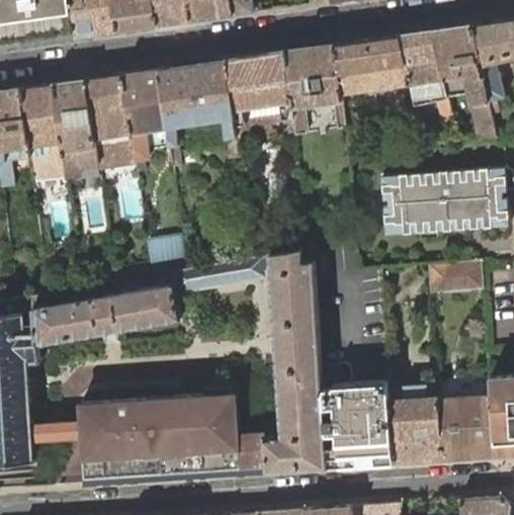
[(0,38),(72,29),(67,0),(0,0),(0,38)]
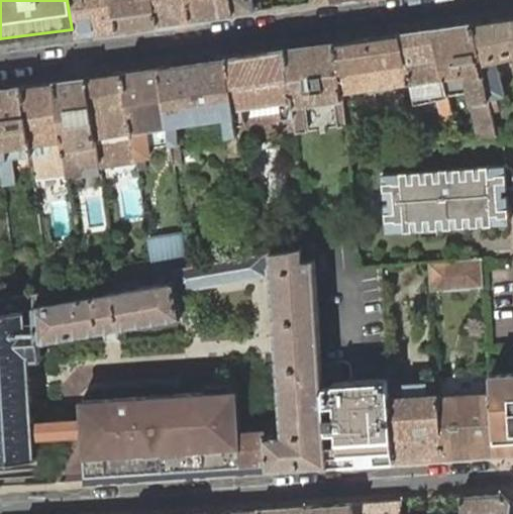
[(67,0),(72,29),(73,38),(114,32),(108,0),(67,0)]
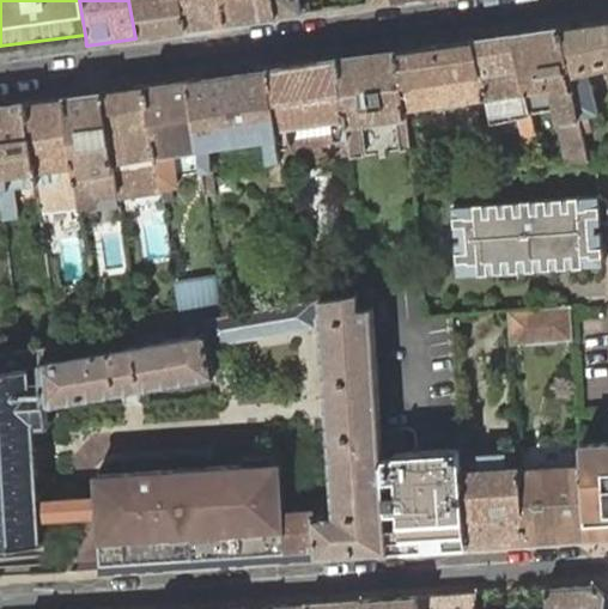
[(128,0),(135,38),(182,32),(177,0),(128,0)]
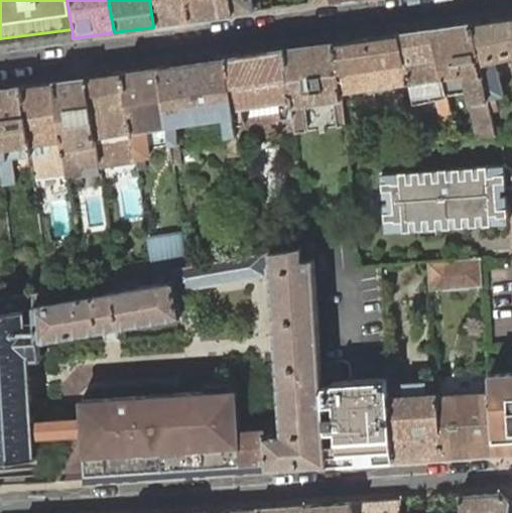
[(149,0),(153,27),(186,22),(182,0),(149,0)]
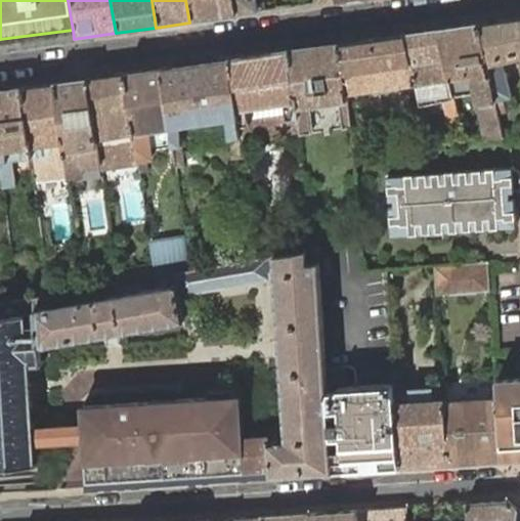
[(231,16),(228,0),(185,0),(189,23),(231,16)]
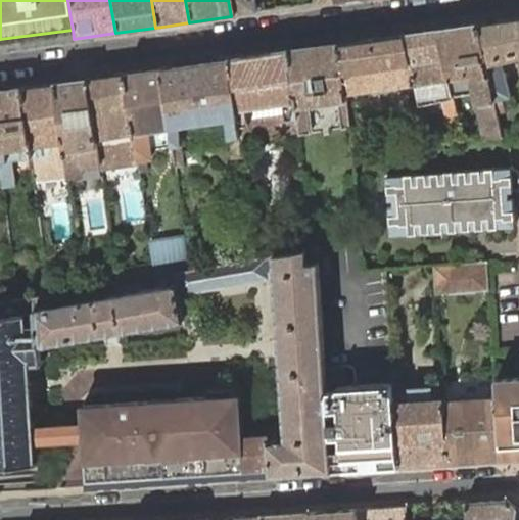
[(228,0),(231,16),(253,13),(252,8),(250,0),(311,0),(312,5),(331,2),(330,0),(228,0)]
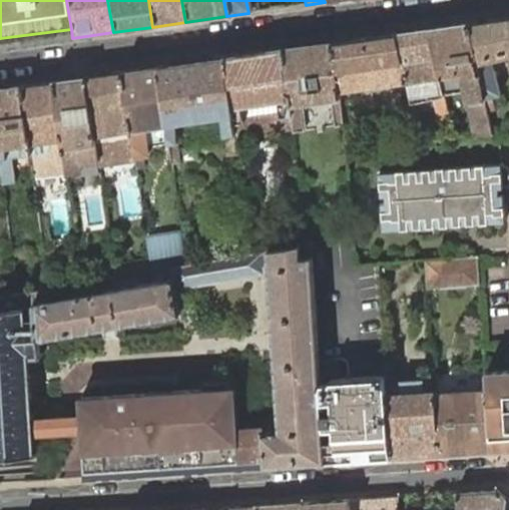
[(508,18),(465,25),(467,37),(472,54),(470,54),(473,64),(482,101),(497,97),(488,61),(508,56),(508,18)]
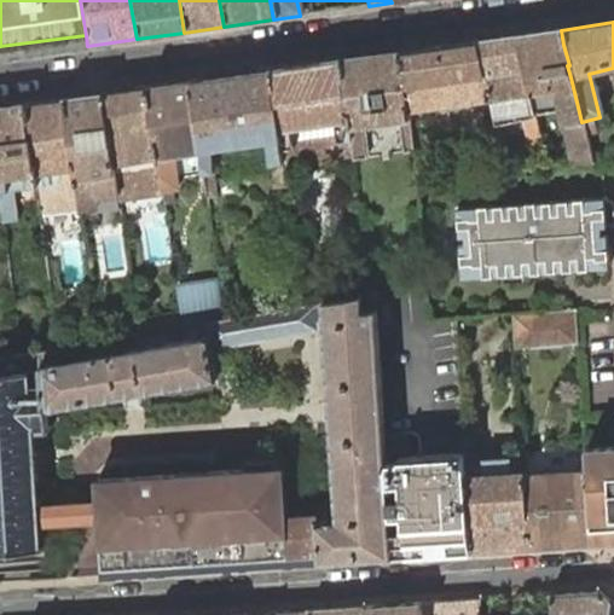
[(561,30),(513,36),(532,115),(557,110),(569,167),(591,167),(581,122),(571,77),(567,65),(569,65),(563,45),(561,30)]
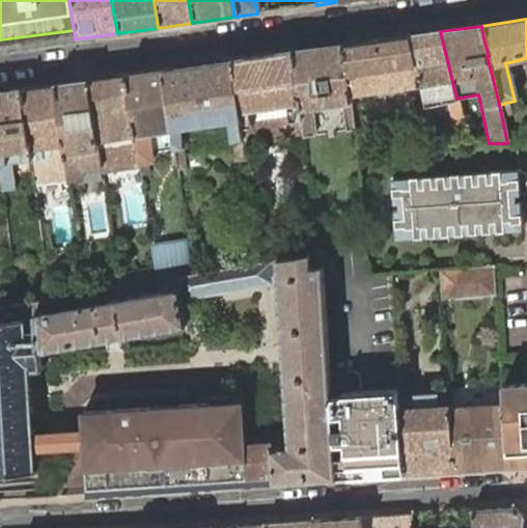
[(440,31),(407,36),(418,87),(422,108),(456,101),(456,99),(440,31)]
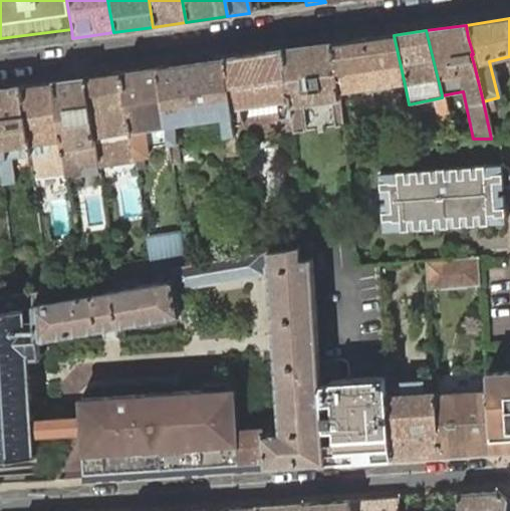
[(394,35),(329,44),(336,94),(405,84),(394,35)]
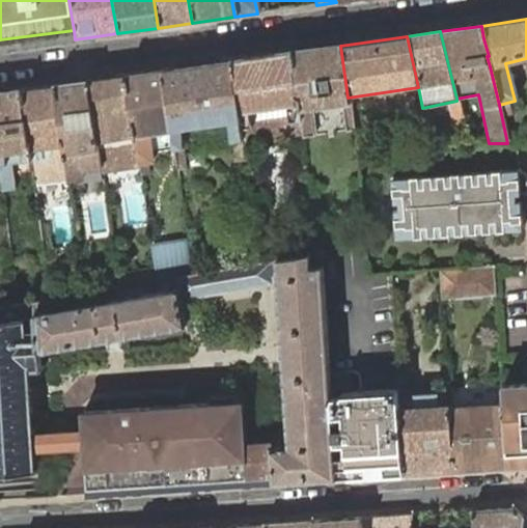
[(340,46),(288,54),(297,107),(297,112),(301,139),(312,138),(309,110),(336,106),(339,134),(352,133),(349,105),(348,98),(340,46)]
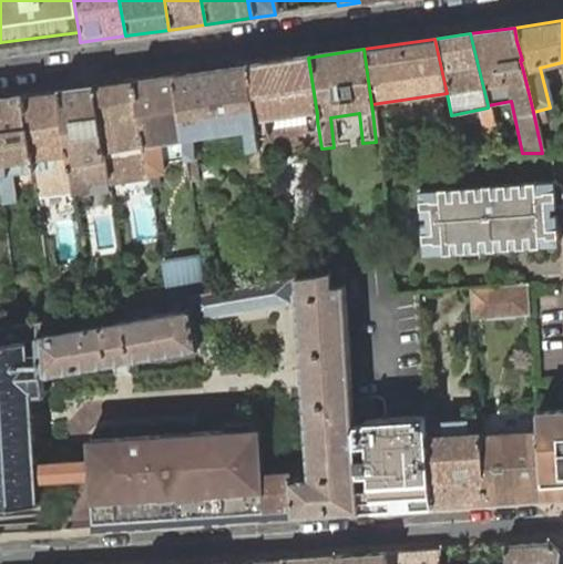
[(308,58),(244,65),(253,124),(317,114),(308,58)]
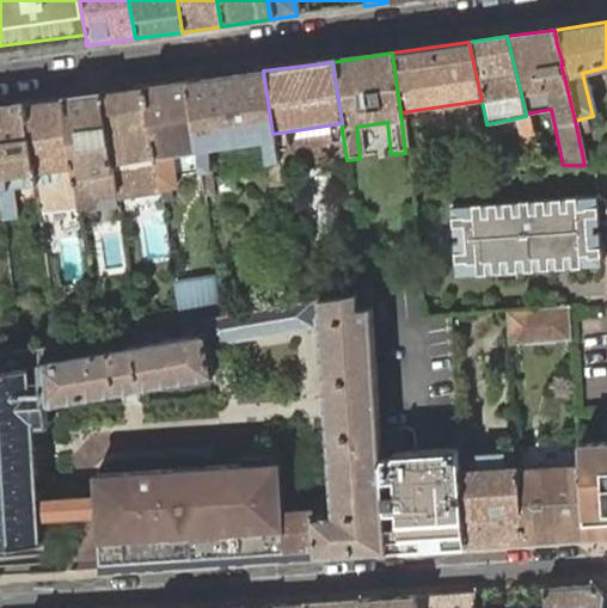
[(268,190),(280,188),(276,166),(274,141),(273,134),(263,71),(186,81),(196,152),(203,206),(213,203),(208,167),(210,166),(210,164),(208,164),(206,151),(262,143),(268,190)]
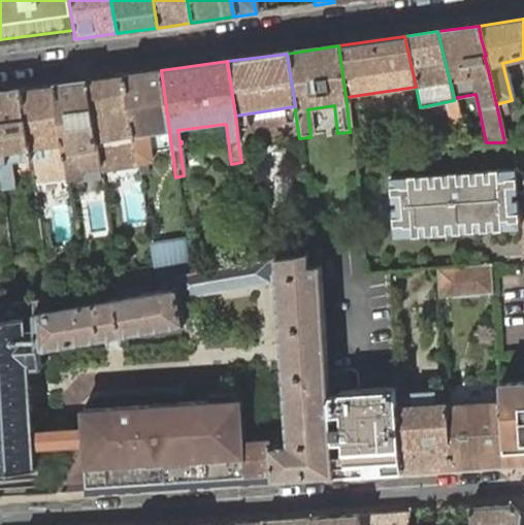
[(161,70),(123,76),(132,137),(136,164),(150,162),(145,135),(169,131),(161,70)]
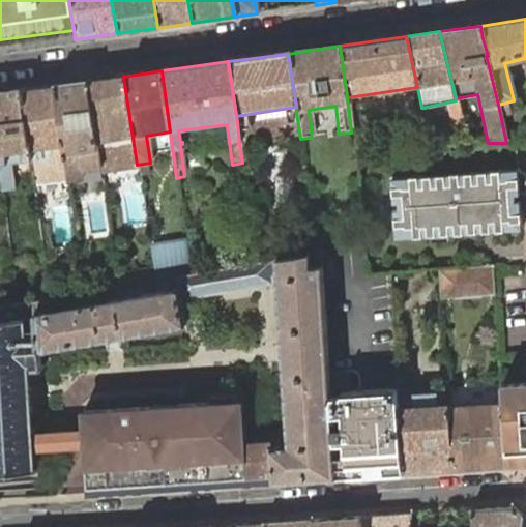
[(123,77),(85,82),(94,143),(98,170),(137,165),(133,138),(123,77)]
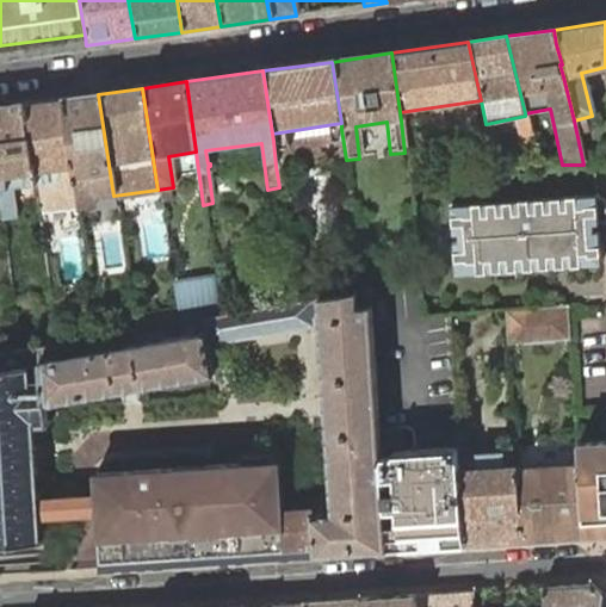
[(76,208),(78,210),(94,208),(93,199),(113,196),(109,165),(98,94),(60,99),(73,180),(76,208)]
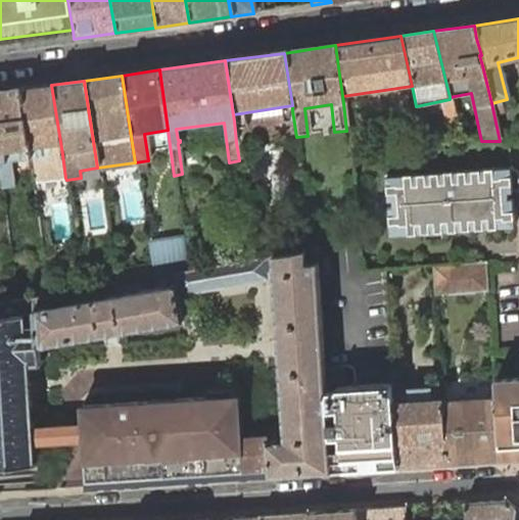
[(29,158),(33,183),(65,178),(62,154),(51,85),(18,89),(29,158)]
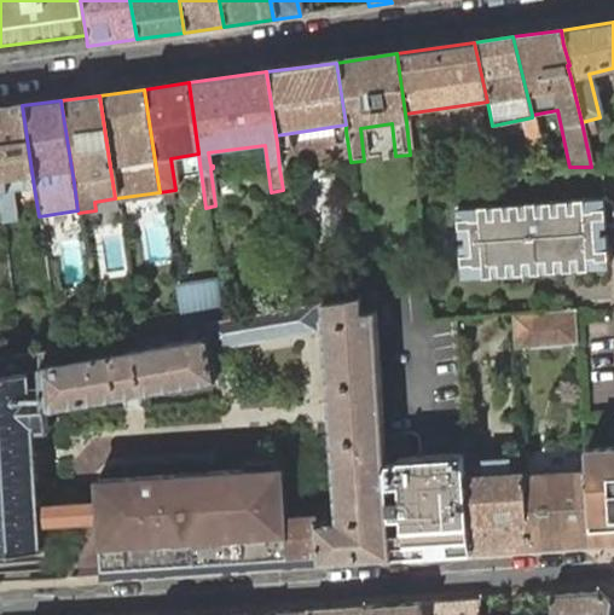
[(0,192),(11,191),(34,187),(22,105),(0,108),(0,192)]
